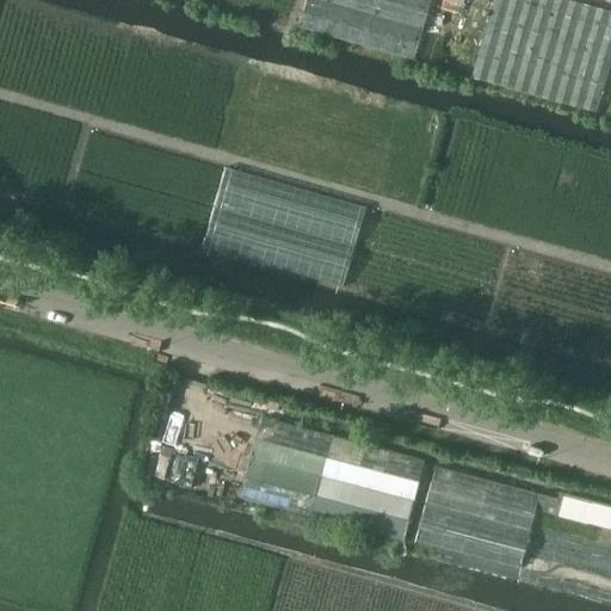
[(463,0),(307,0),(300,29),(413,60),(429,0),(448,0),(463,5),(463,0)]
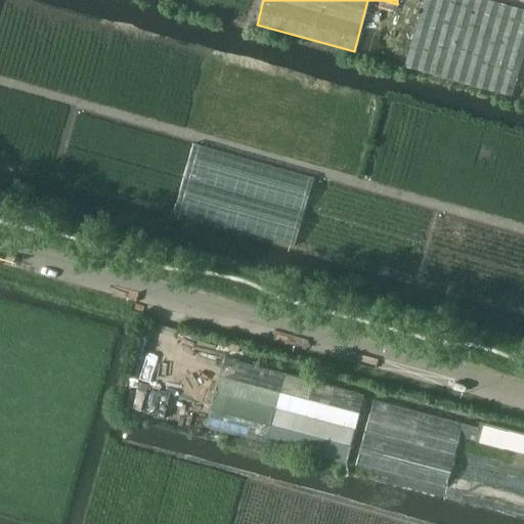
[(512,97),(523,52),(523,10),(486,0),(424,0),(405,67),(512,97)]
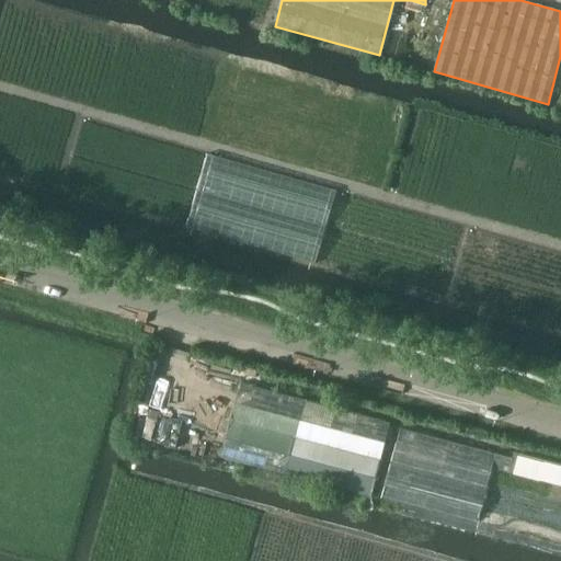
[(221,457),(370,496),(390,423),(240,384),(221,457)]
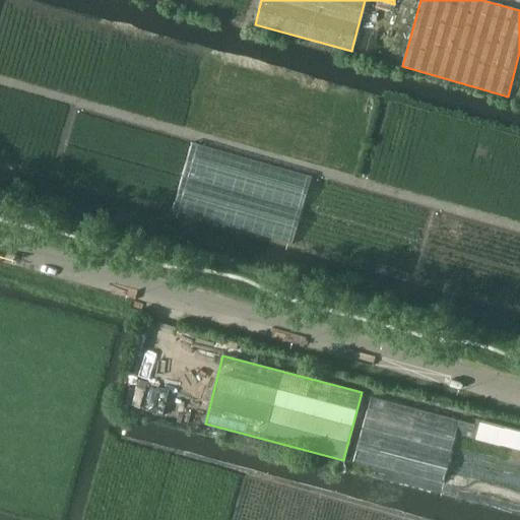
[(371,395),(353,458),(443,481),(459,419),(371,395)]
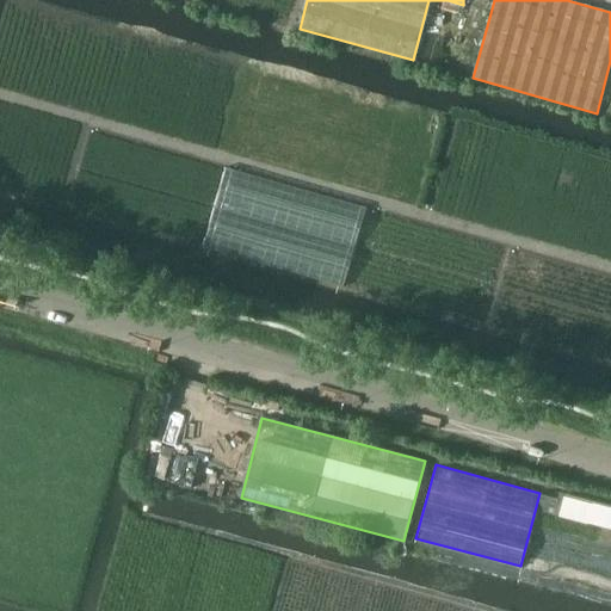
[(610,507),(565,497),(560,516),(610,529),(610,507)]
